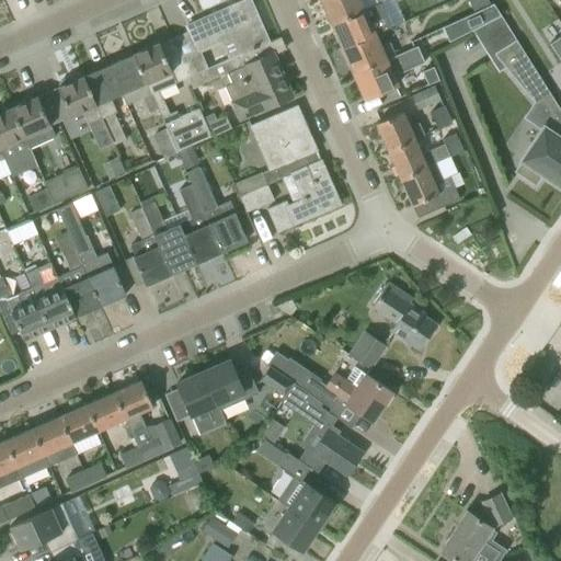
[(192,89),(227,75),(226,73),(240,68),(236,56),(260,45),(260,46),(268,42),(258,16),(253,19),(244,0),(185,26),(197,53),(220,43),(228,59),(186,78),(192,89)]
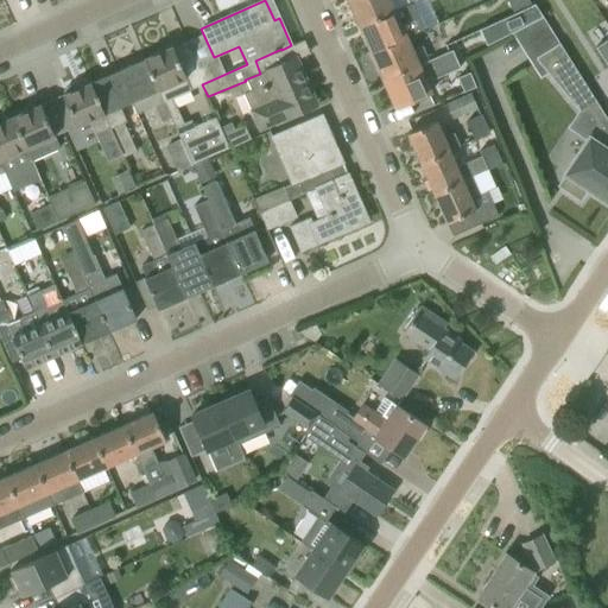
[(348,0),(360,25),(394,10),(416,0),(348,0)]
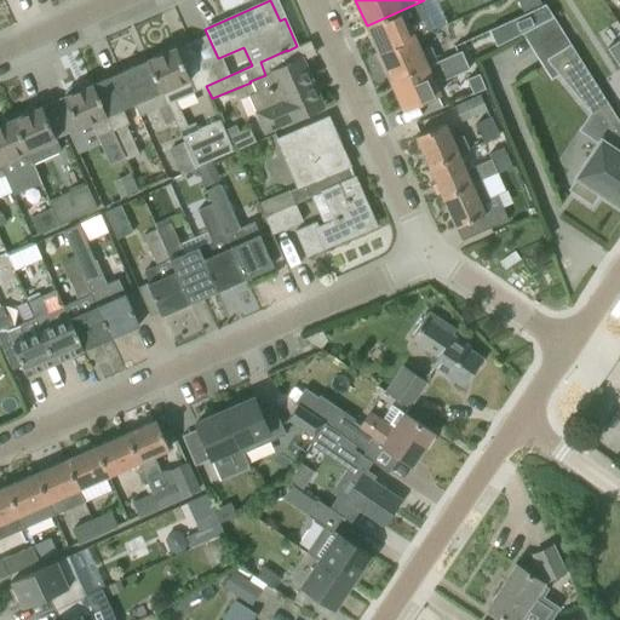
[(516,0),(522,15),(540,7),(540,6),(537,0),(516,0)]
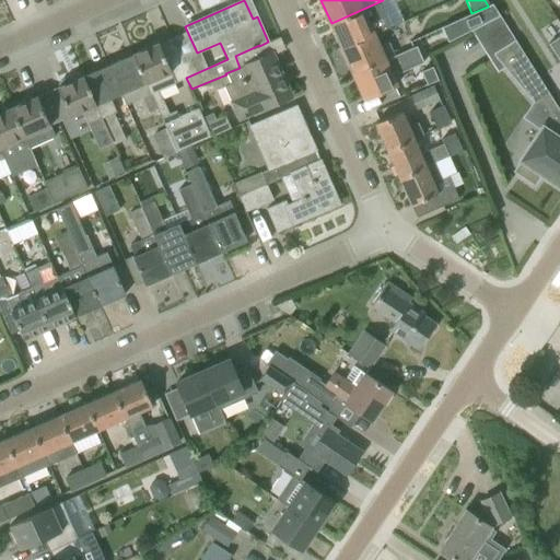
[(471,13),(442,27),(447,42),(470,31),(477,26),(500,15),(492,3),(488,6),(488,7),(471,13)]
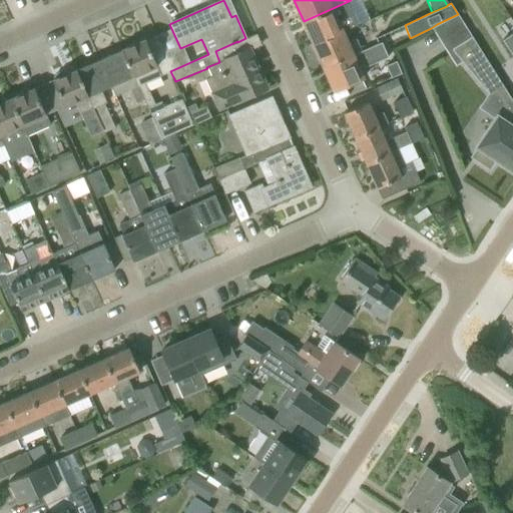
[(314,44),(344,31),(333,8),(304,21),(314,44)]
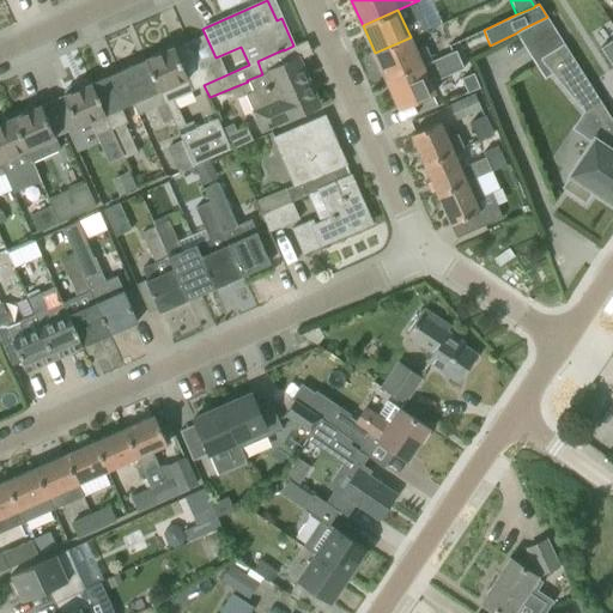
[(547,17),(522,29),(523,31),(541,59),(586,113),(593,109),(604,127),(595,140),(594,139),(570,175),(571,175),(563,187),(564,188),(584,201),(593,190),(612,204),(612,121),(562,41),(547,17)]
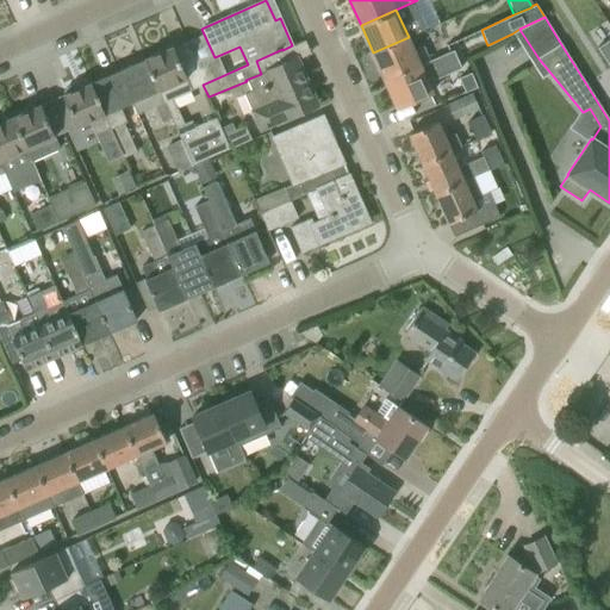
[(373,53),(385,80),(427,61),(421,47),(414,50),(409,37),(373,53)]
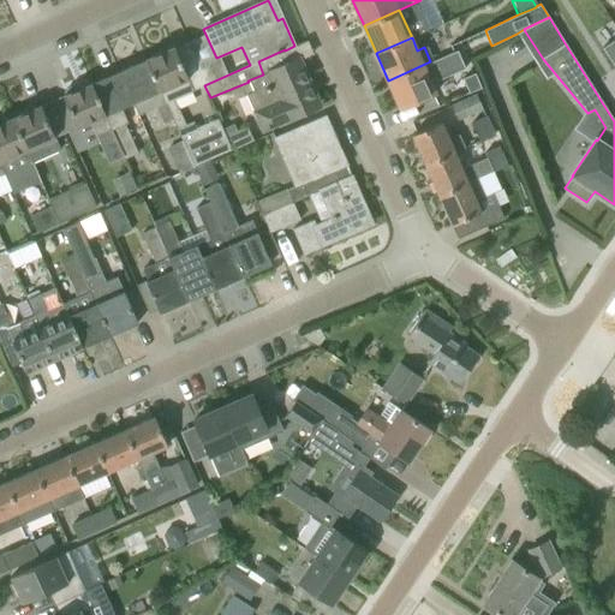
[(614,39),(602,48),(614,67),(614,39)]
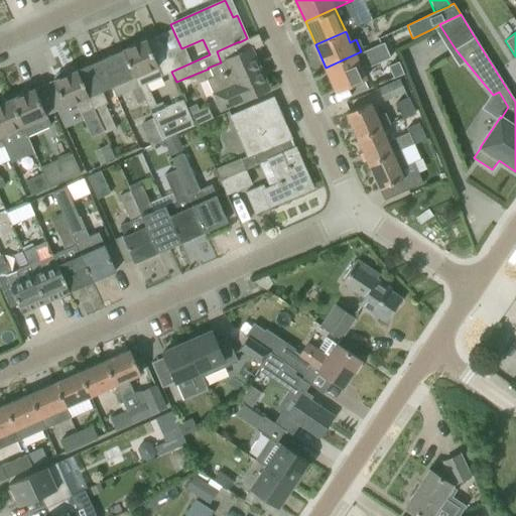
[(144,101),(152,118),(162,140),(176,134),(194,126),(182,100),(164,107),(162,102),(155,105),(146,84),(162,77),(146,39),(122,49),(144,101)]
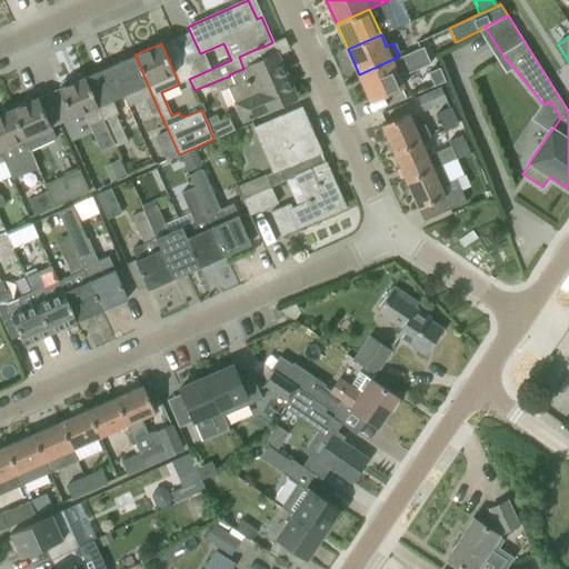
[(229,75),(230,76),(233,85),(227,88),(233,102),(231,102),(240,122),(292,100),(289,92),(293,90),(277,53),(268,58),(263,47),(263,46),(239,57),(243,69),(229,75)]
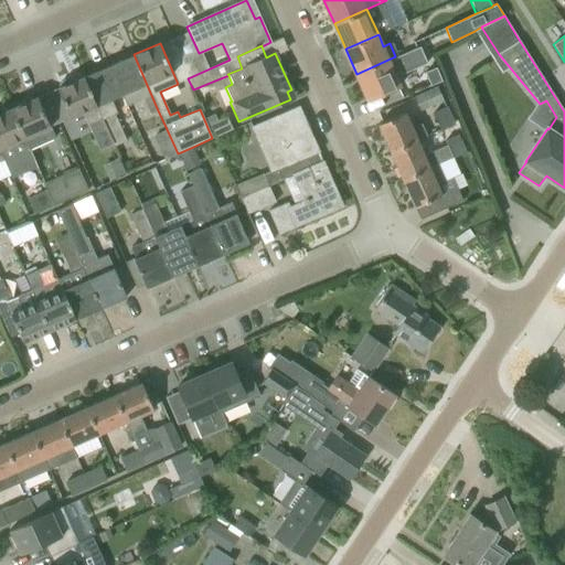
[(150,114),(158,110),(134,54),(108,66),(121,95),(120,95),(126,106),(144,98),(150,114)]
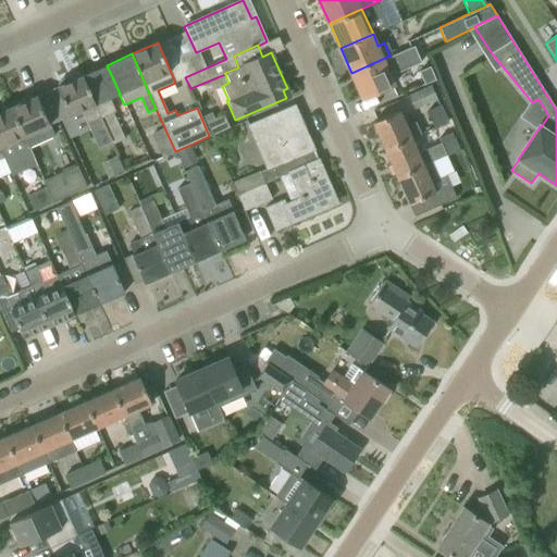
[(390,56),(351,73),(362,98),(395,84),(388,69),(400,63),(396,53),(390,56)]
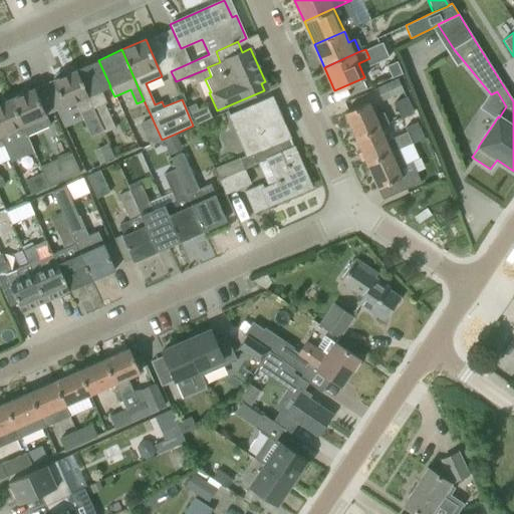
[(100,90),(109,86),(110,86),(98,60),(75,70),(101,130),(103,134),(114,129),(103,104),(105,103),(100,90)]
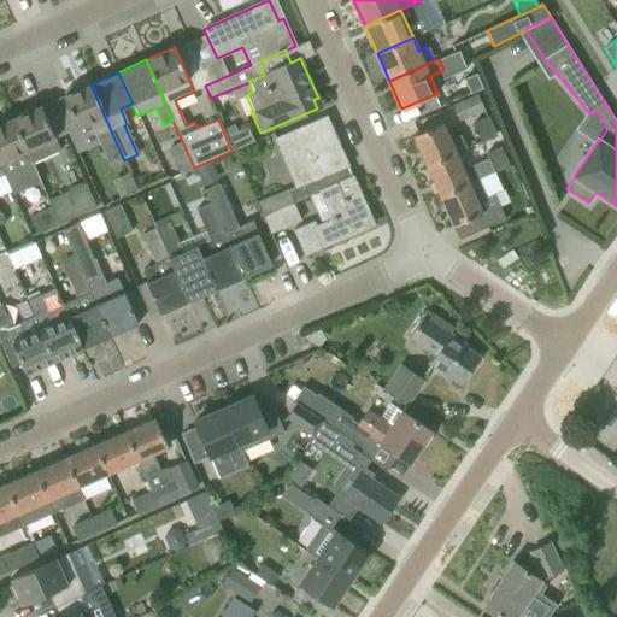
[(477,74),(464,80),(470,92),(470,93),(481,87),(482,87),(477,74)]
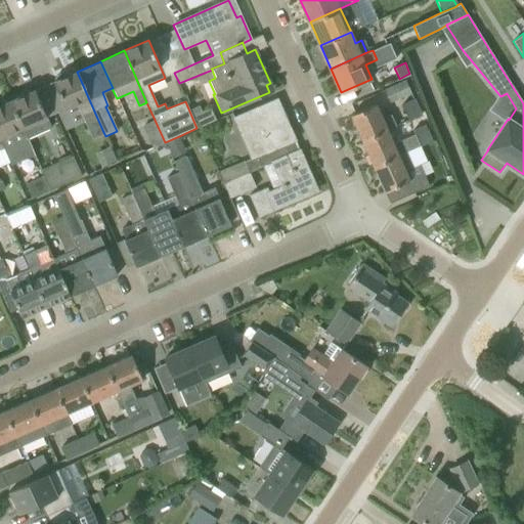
[(92,137),(103,132),(77,72),(67,76),(66,74),(62,74),(56,76),(55,79),(55,81),(53,82),(66,110),(78,104),(92,137)]
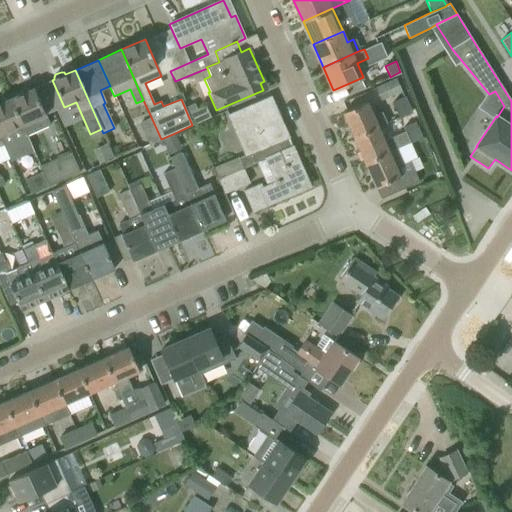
[(375,88),(381,101),(401,91),(396,79),(375,88)]
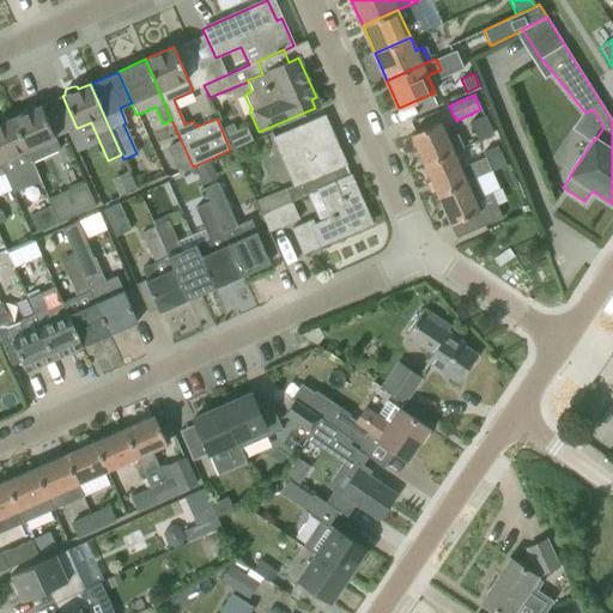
[(41,105),(12,117),(31,162),(60,150),(41,105)]
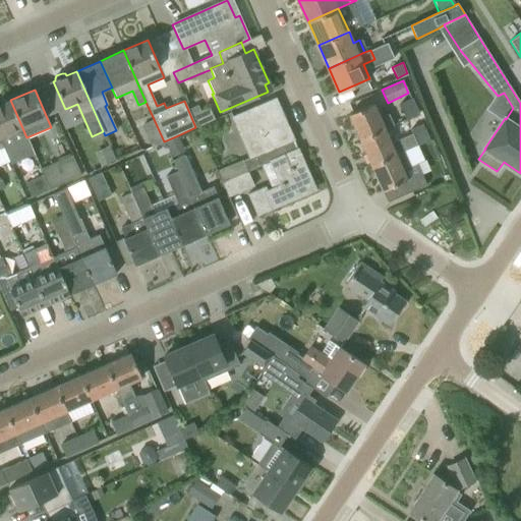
[(398,104),(405,120),(418,115),(411,98),(398,104)]
